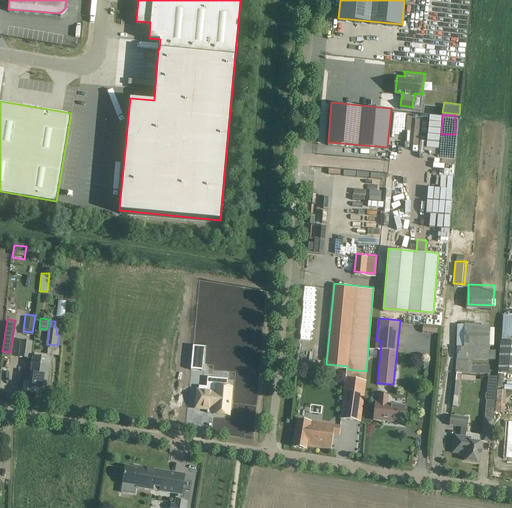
[(425,322),(424,328),(438,330),(439,324),(425,322)]
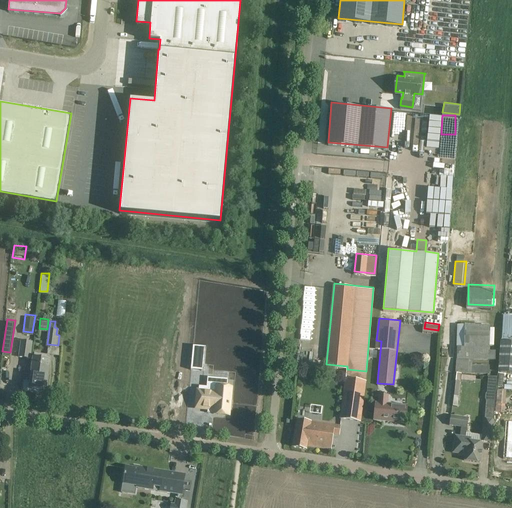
[(31,339),(22,338),(19,354),(29,355),(31,339)]
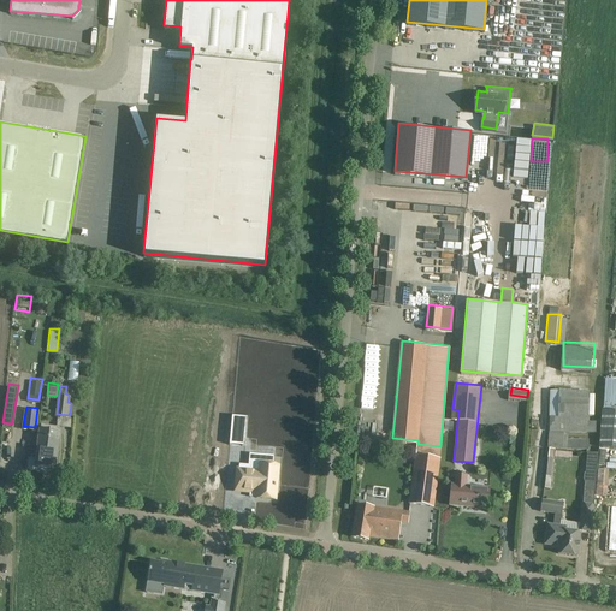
[(615,408),(602,407),(599,443),(615,444),(615,408)]
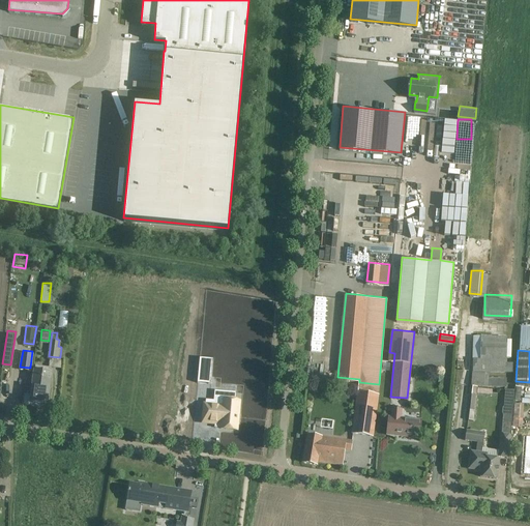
[(200,355),(197,380),(210,381),(213,356),(200,355)]
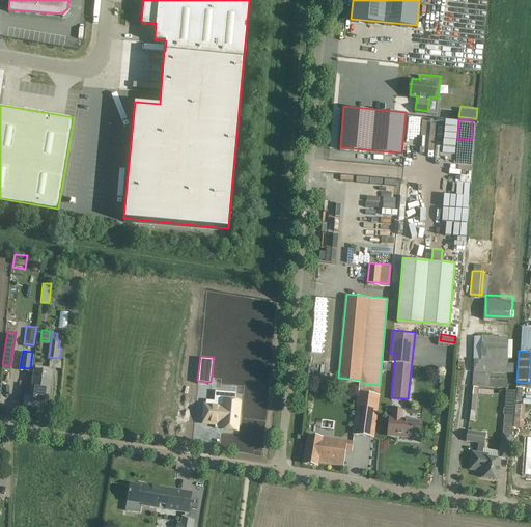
[(473,358),(473,368),(513,370),(513,361),(506,361),(506,359),(473,358)]
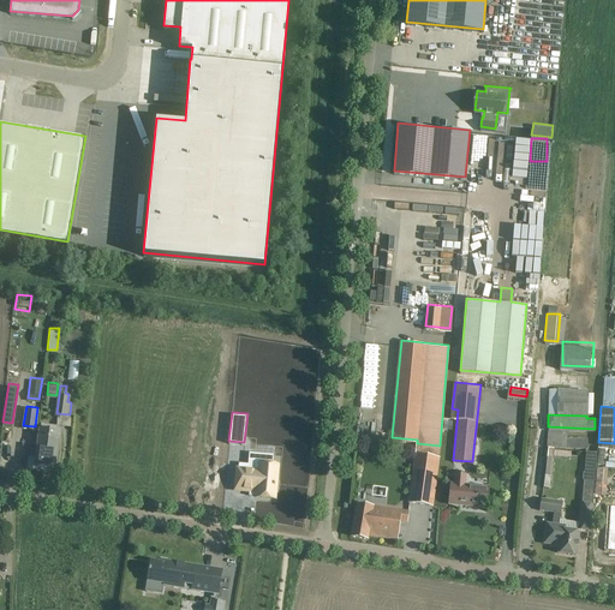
[(37,444),(57,447),(59,429),(57,429),(58,422),(41,420),(37,444)]
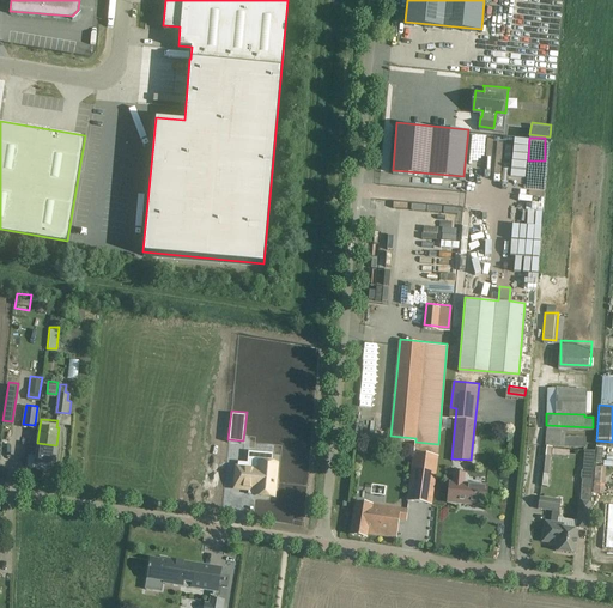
[(565,427),(546,426),(545,442),(586,444),(586,433),(565,433),(565,427)]
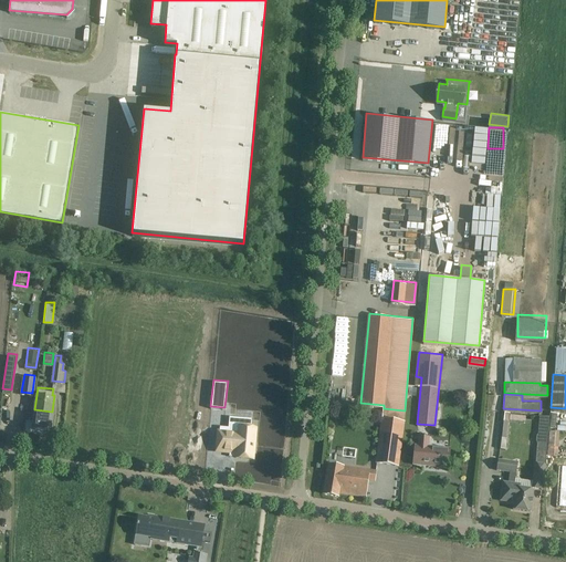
[(405,410),(384,408),(383,416),(376,459),(398,462),(404,418),(405,410)]
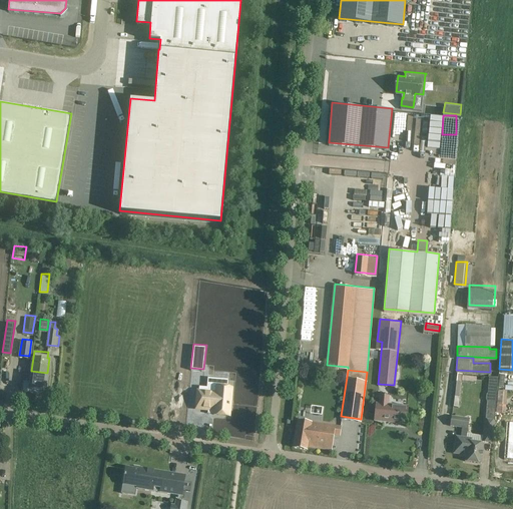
[(47,373),(31,371),(29,385),(45,387),(47,373)]
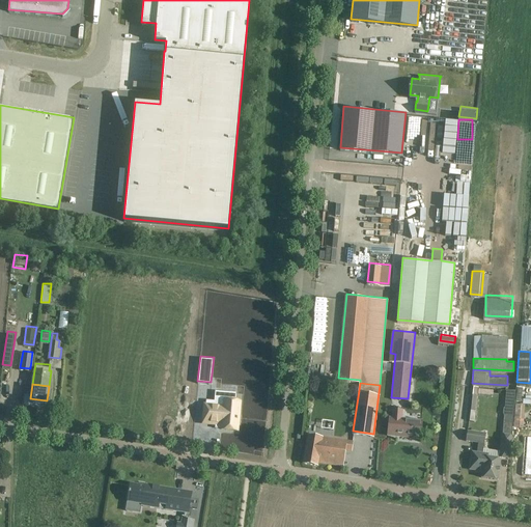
[(218,403),(204,401),(202,420),(221,422),(221,426),(236,427),(239,414),(234,413),(236,398),(219,397),(218,403)]
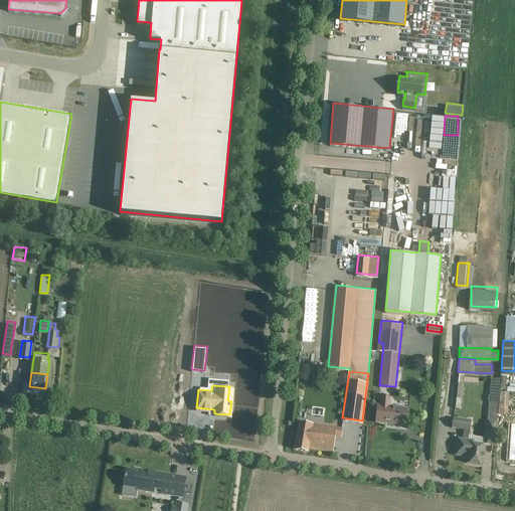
[(499,394),(499,403),(508,403),(508,395),(499,394)]
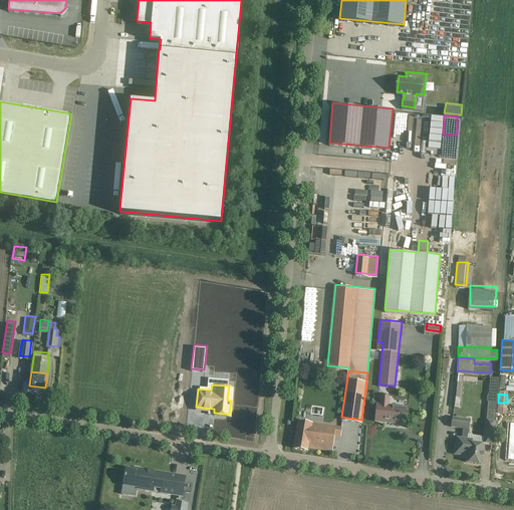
[(390,396),(380,395),(379,403),(376,403),(376,409),(375,419),(384,420),(384,418),(407,419),(406,421),(407,421),(408,411),(408,407),(389,405),(390,396)]
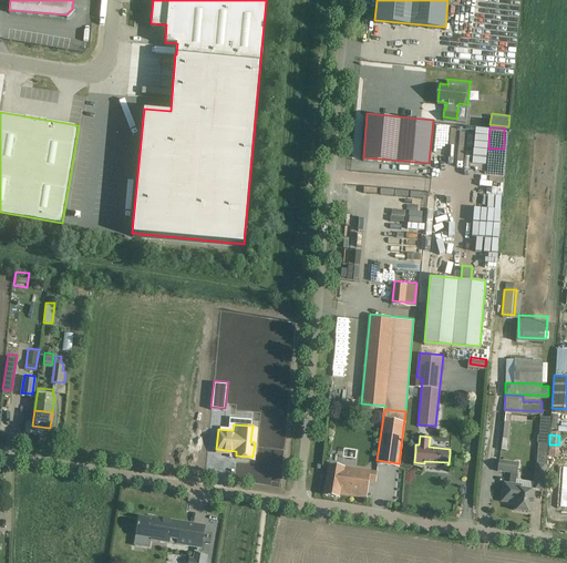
[(537,448),(536,458),(547,459),(547,448),(537,448)]
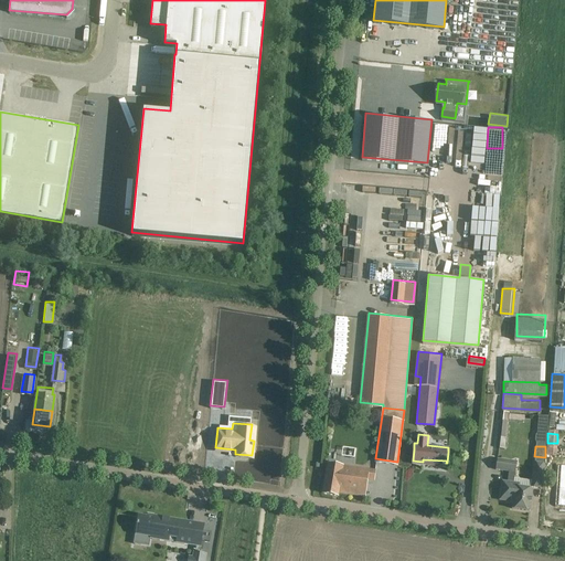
[(497,456),(496,466),(509,467),(508,478),(502,478),(500,496),(513,498),(512,505),(530,507),(531,497),(532,486),(519,485),(519,480),(514,479),(516,458),(497,456)]
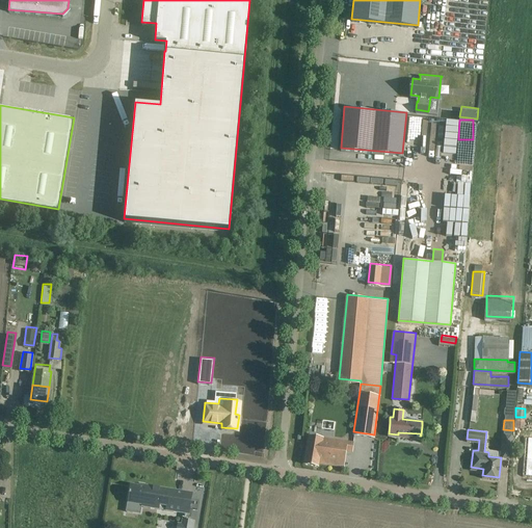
[(512,433),(503,432),(501,454),(510,455),(512,433)]
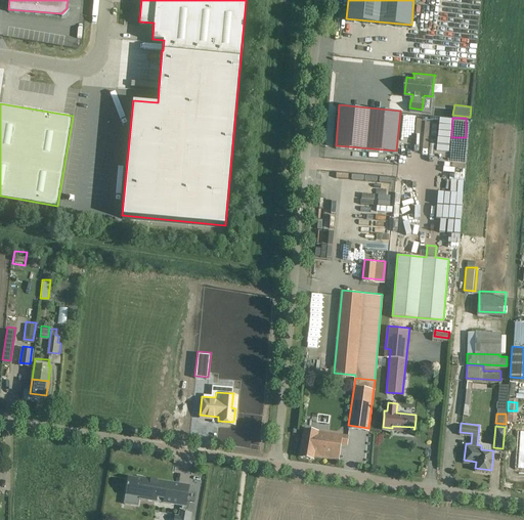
[(314,429),(304,427),(299,455),(313,457),(313,452),(339,456),(341,440),(347,441),(348,433),(314,429)]
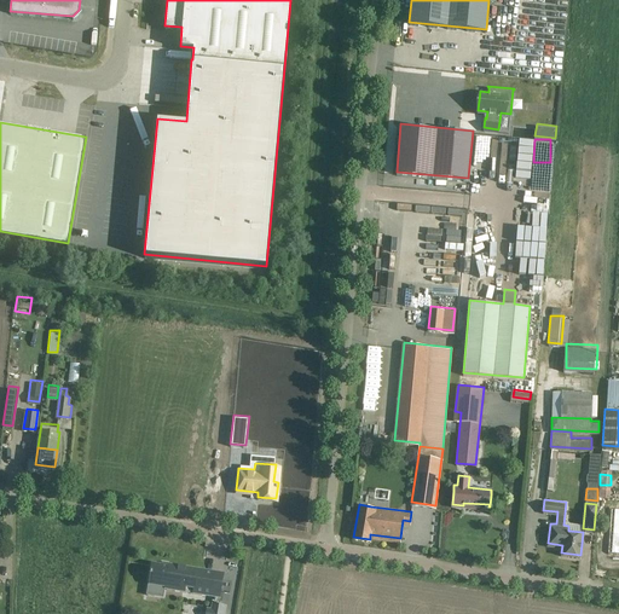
[(618,505),(613,505),(608,550),(618,550),(618,505)]
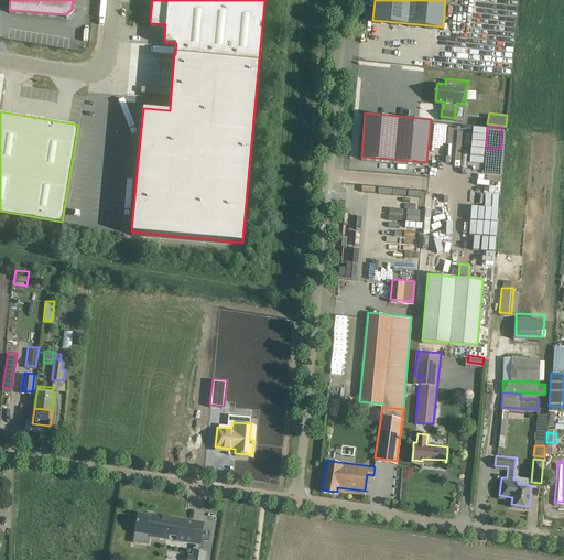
[(153,514),(138,512),(136,529),(150,532),(150,534),(201,542),(204,520),(153,512),(153,514)]
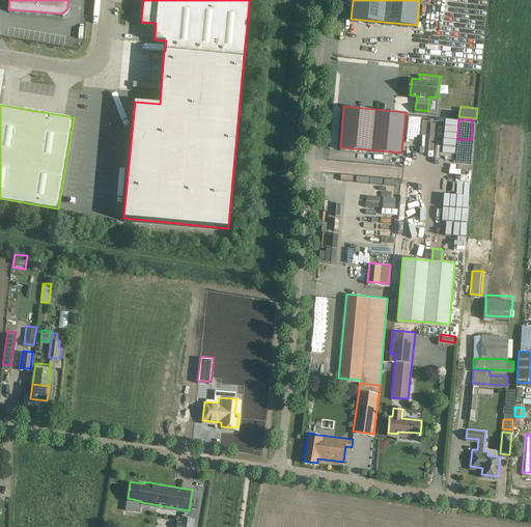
[(192,526),(194,517),(182,515),(180,520),(176,520),(175,526),(192,526)]
